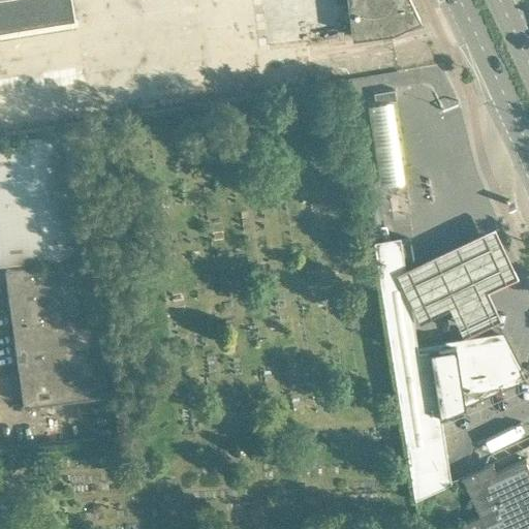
[(0,0),(0,32),(75,21),(71,0),(0,0)]
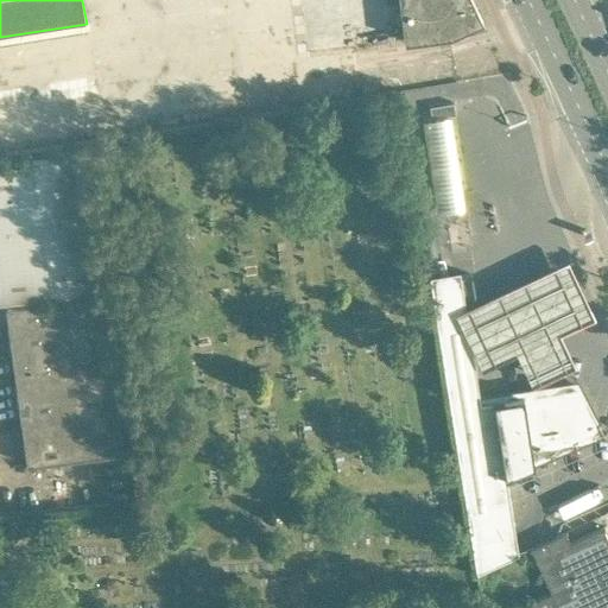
[(398,0),(404,39),(450,33),(450,35),(481,20),(481,19),(472,0),(398,0)]
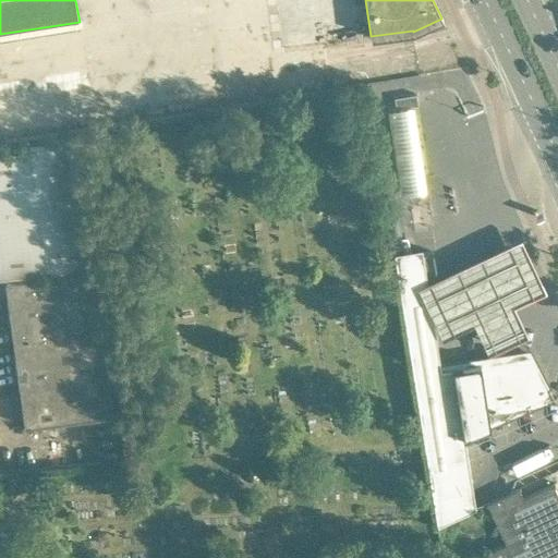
[(417,105),(416,94),(395,97),(396,108),(417,105)]
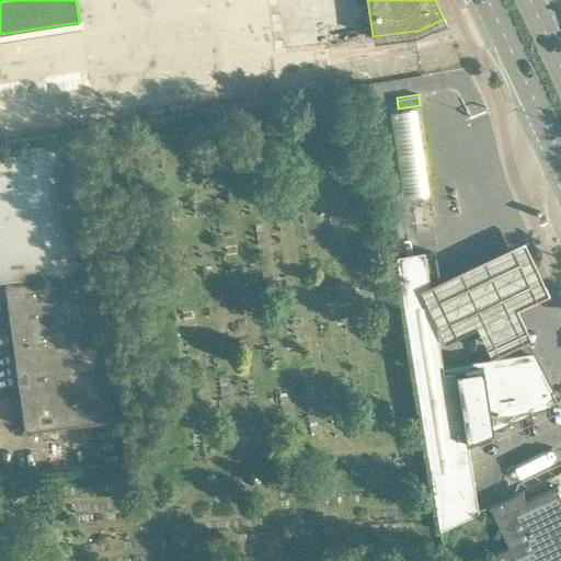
[(416,111),(391,114),(403,199),(428,195),(416,111)]
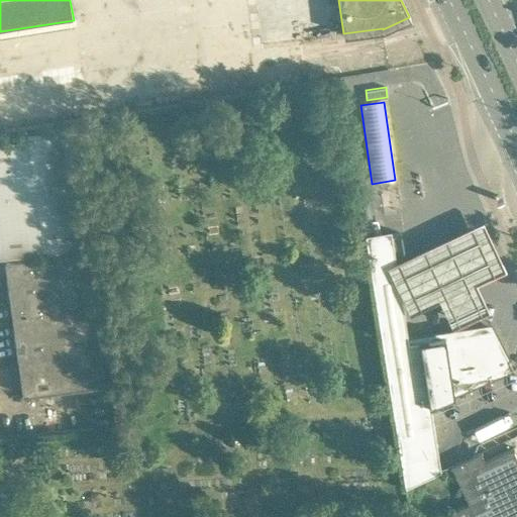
[(70,128),(0,137),(0,255),(85,244),(70,128)]
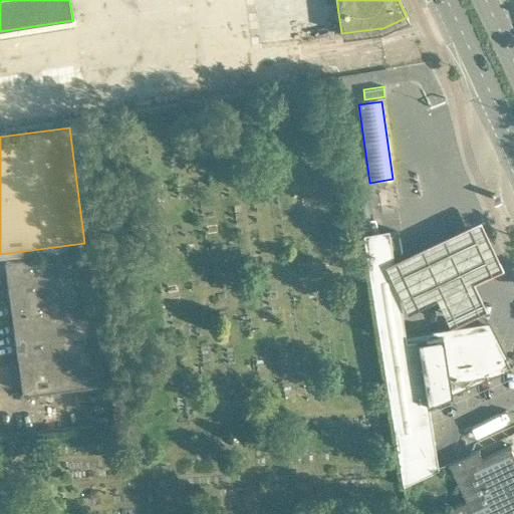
[(398,231),(389,232),(390,237),(393,254),(401,253),(398,231)]
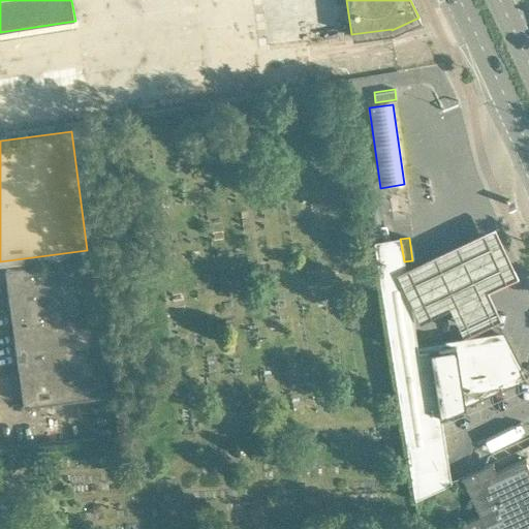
[(440,413),(466,402),(478,397),(508,384),(524,377),(502,336),(417,349),(404,261),(401,244),(375,248),(414,499),(450,481),(444,438),(440,417),(440,413)]
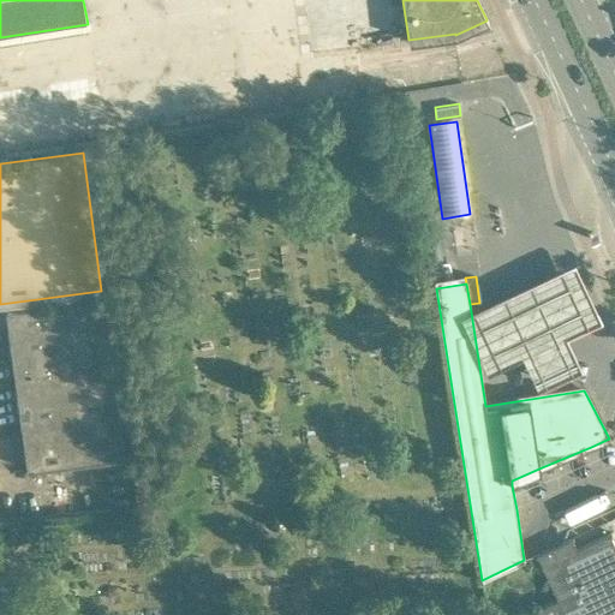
[(16,389),(112,377),(101,297),(5,310),(16,389)]
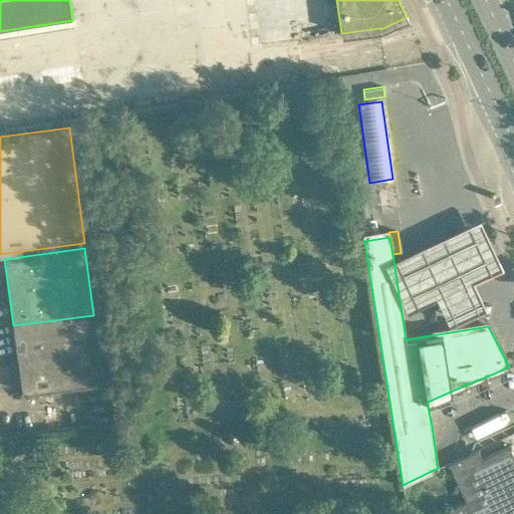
[(22,393),(53,389),(101,381),(93,315),(13,325),(22,393)]
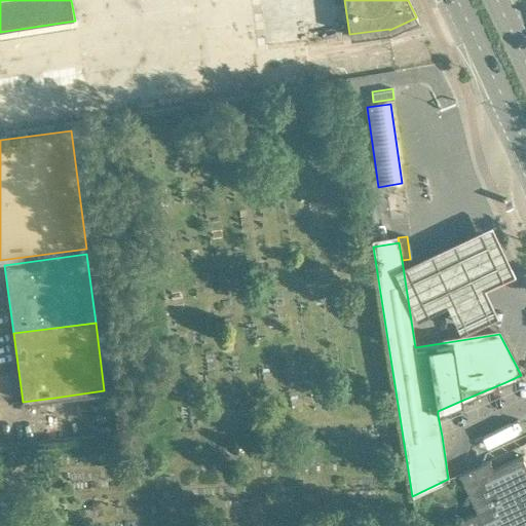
[(47,422),(42,428),(43,439),(55,438),(55,435),(54,421),(47,422)]
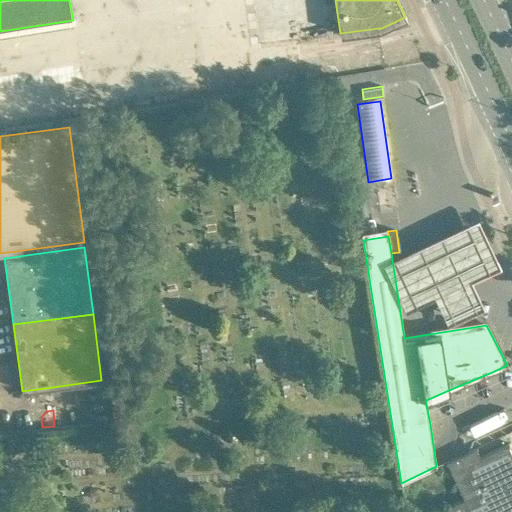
[(476,446),(445,461),(446,462),(447,461),(464,497),(435,511),(436,511),(437,511),(436,511),(511,511),(511,453),(508,445),(509,444),(508,443),(480,456),(476,448),(477,447),(476,446)]
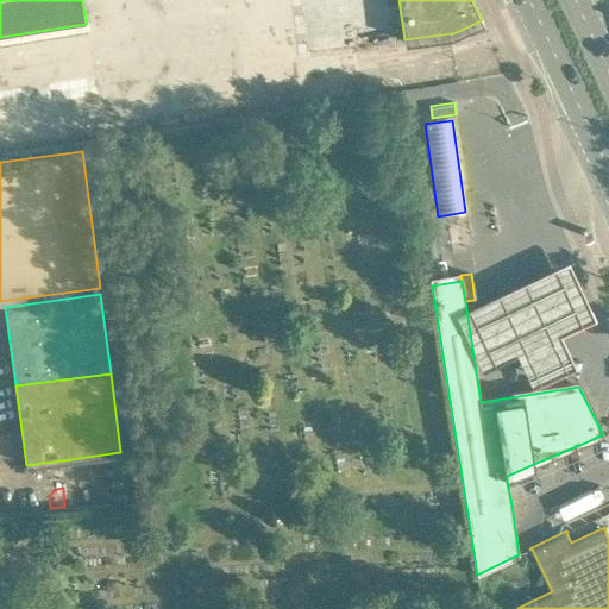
[(520,557),(502,566),(509,581),(527,572),(520,557)]
